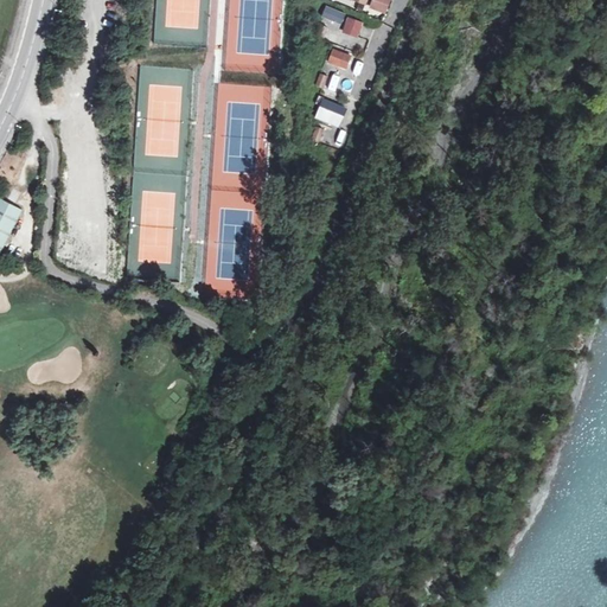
[(390,0),(372,0),(370,8),(385,14),(390,0)]
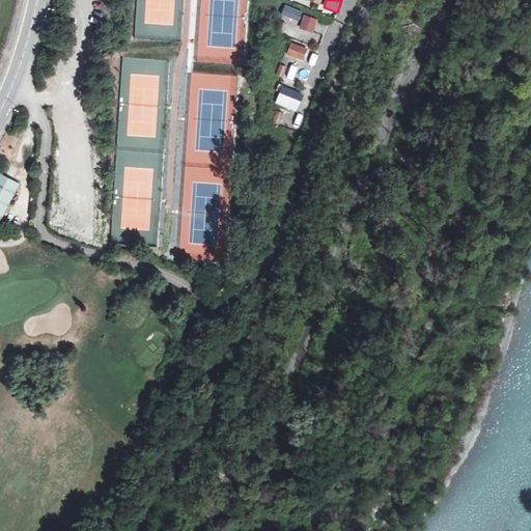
[(303,12),(285,5),(281,15),(299,22),(303,12)]
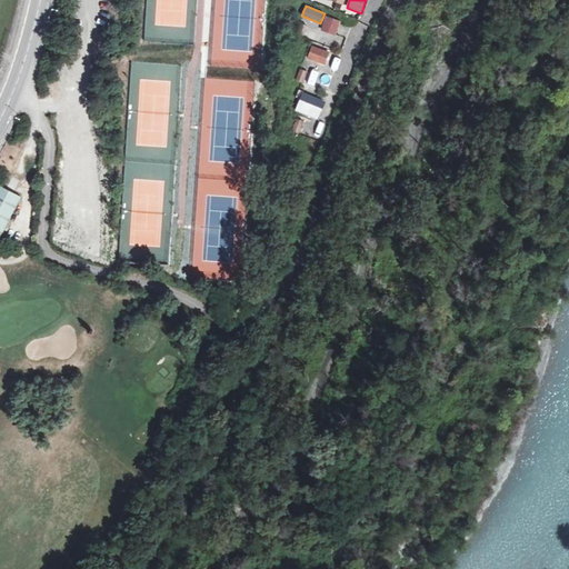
[(340,21),(326,16),(320,30),(335,36),(340,21)]
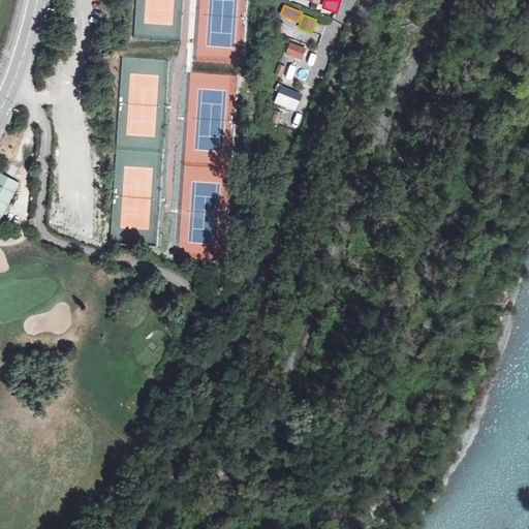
[(285,23),(280,21),(276,32),(281,34),(285,23)]
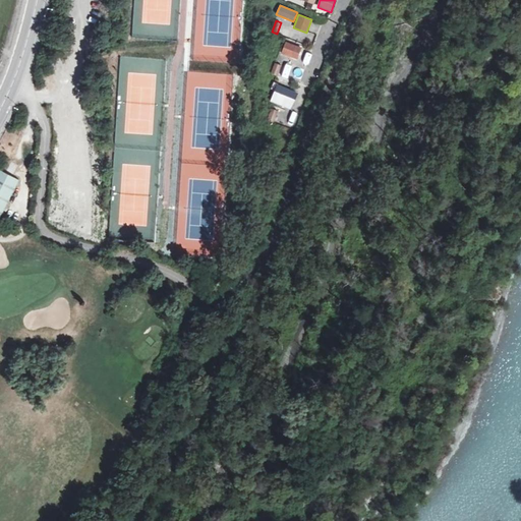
[(302,49),(286,42),(281,53),(297,60),(302,49)]
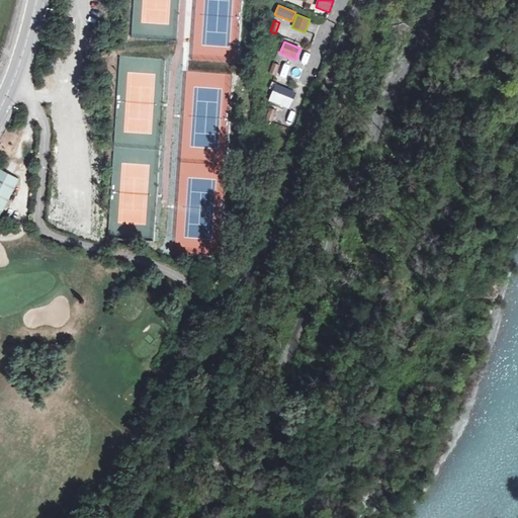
[(275,63),(270,73),(275,75),(280,65),(275,63)]
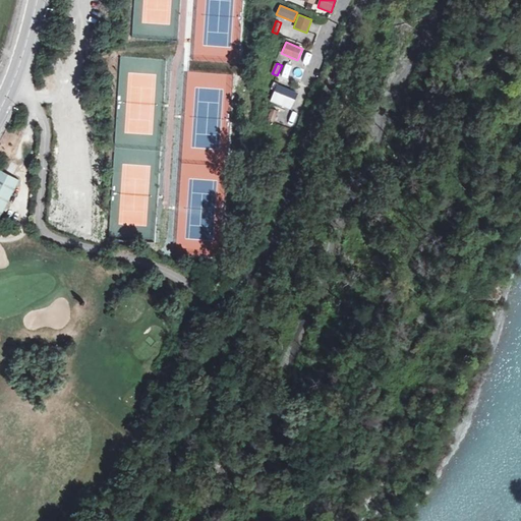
[(298,94),(278,84),(271,102),(291,111),(298,94)]
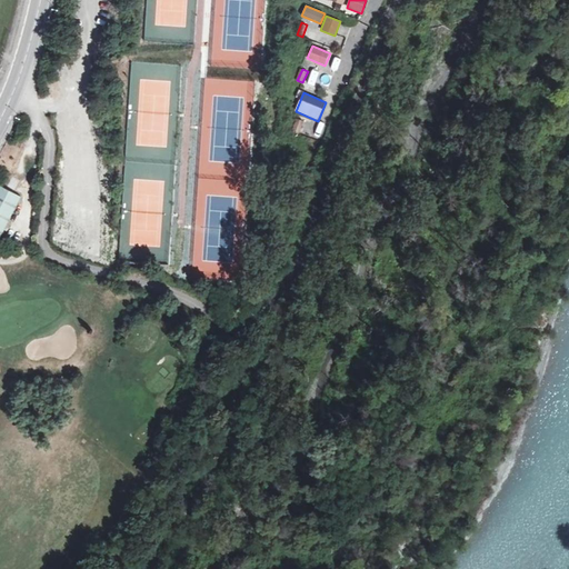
[(293,130),(299,132),(303,120),(298,119),(293,130)]
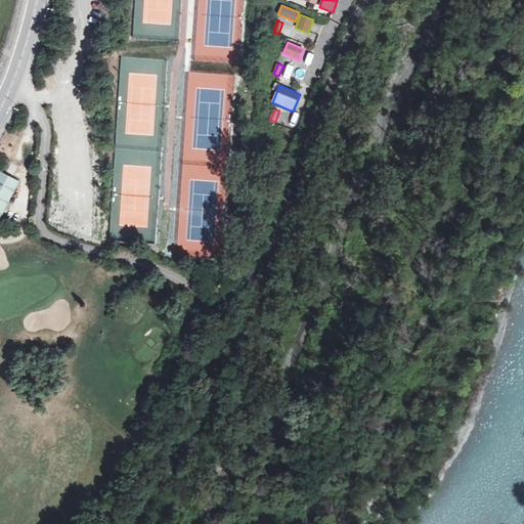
[(0,172),(0,223),(20,183),(0,172)]
